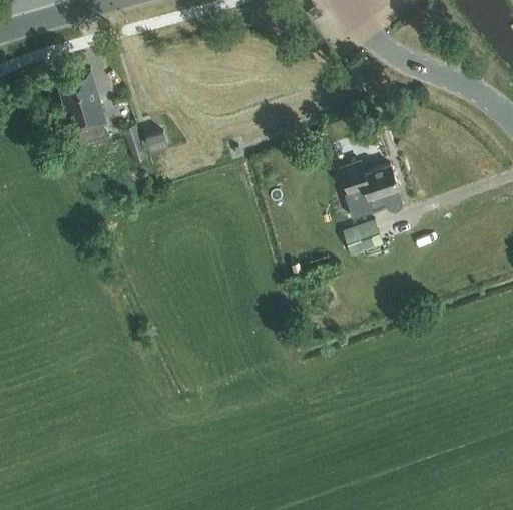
[(109,136),(105,122),(89,68),(56,78),(71,132),(72,131),(76,146),(109,136)]
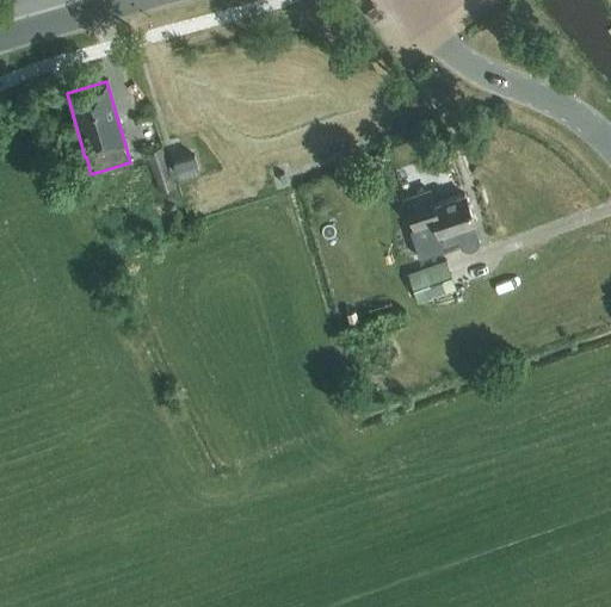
[(159,194),(176,190),(162,149),(146,155),(159,194)]
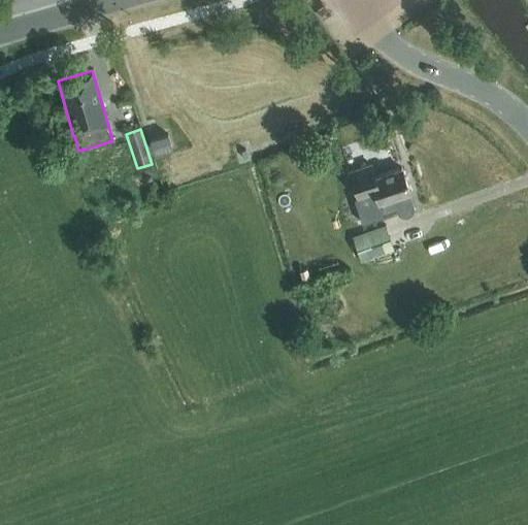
[(154,153),(172,148),(168,134),(150,139),(154,153)]
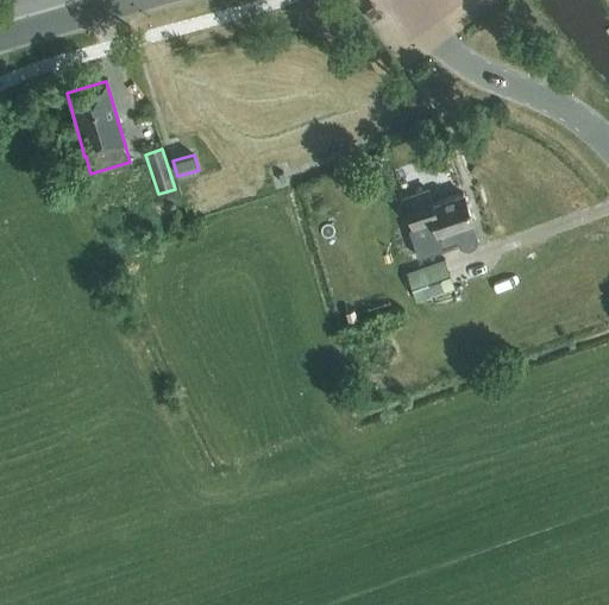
[(434,203),(429,189),(403,197),(414,228),(433,222),(441,249),(457,243),(462,247),(466,249),(471,246),(475,241),(475,237),(470,222),(472,222),(463,194),(434,203)]
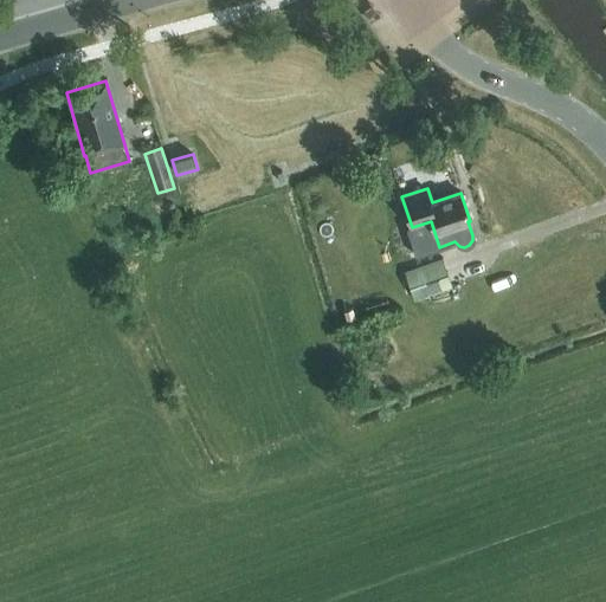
[(416,301),(452,289),(443,260),(406,272),(416,301)]
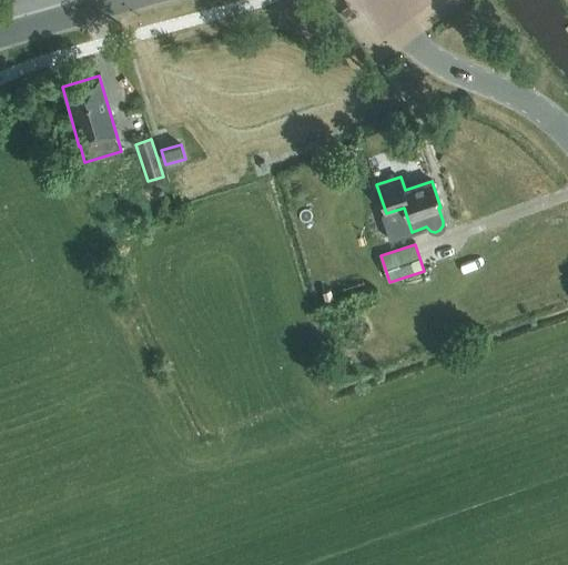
All buildings are outlined.
